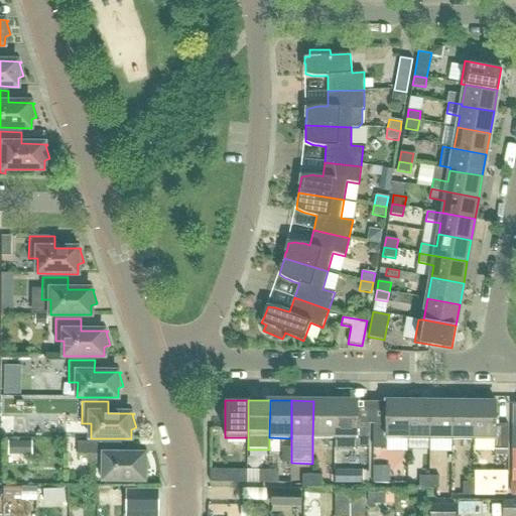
[(312,438),(335,438),(335,401),(313,401),(312,438)]
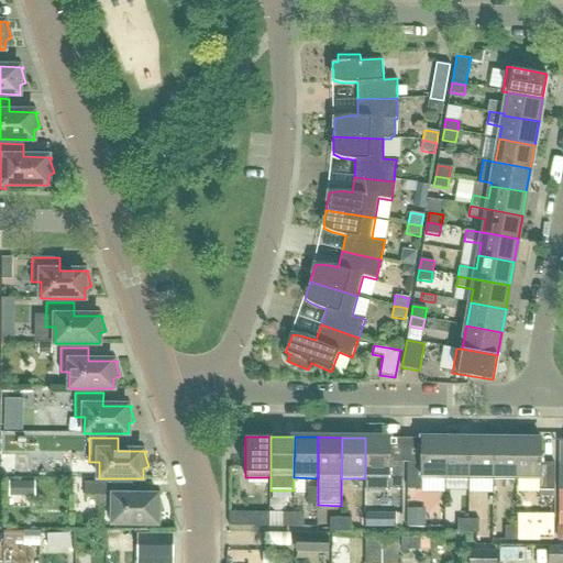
[(403,507),(404,462),(390,461),(390,438),(365,438),(365,478),(390,478),(389,507),(403,507)]
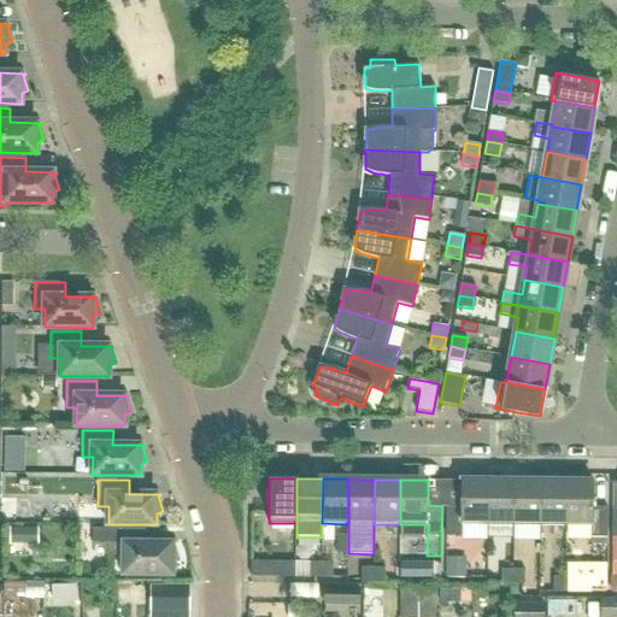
[(462,506),(447,506),(446,536),(460,536),(462,526),(488,526),(488,481),(462,480),(462,506)]
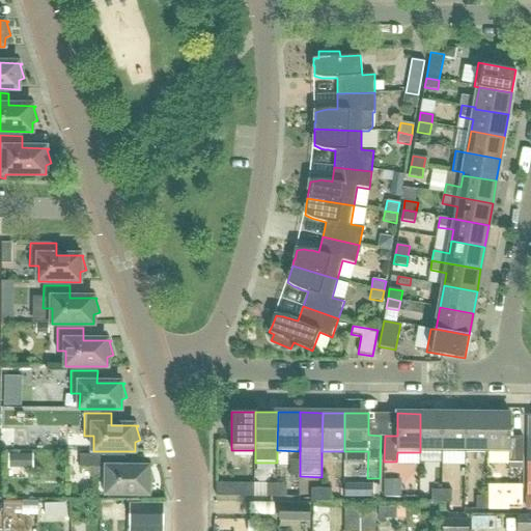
[(420,452),(443,452),(443,414),(420,414),(420,452)]
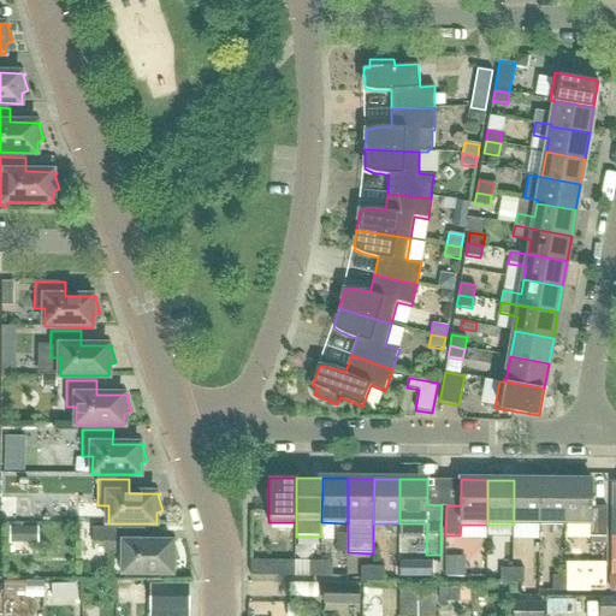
[(539,525),(540,480),(514,480),(514,525),(539,525)]
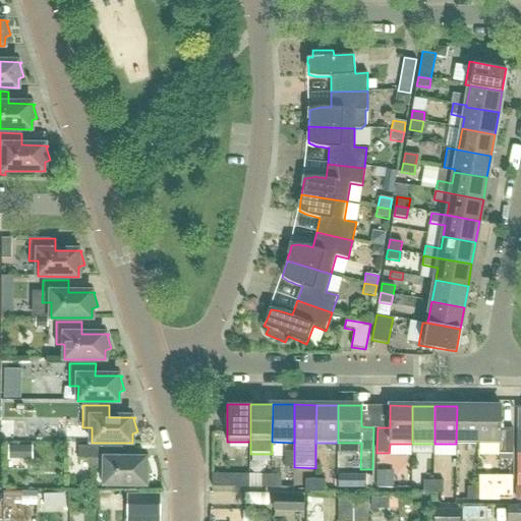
[(478,445),(478,406),(457,406),(456,444),(478,445)]
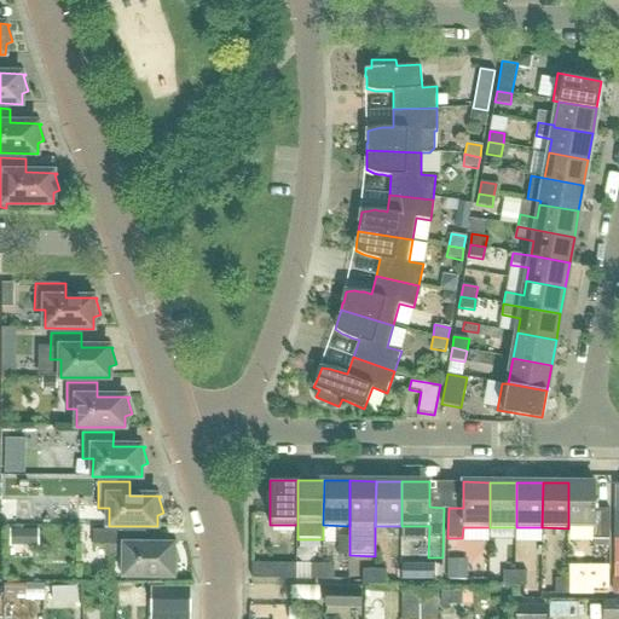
[(609,539),(609,509),(595,509),(595,484),(568,482),(568,528),(595,528),(595,539),(609,539)]
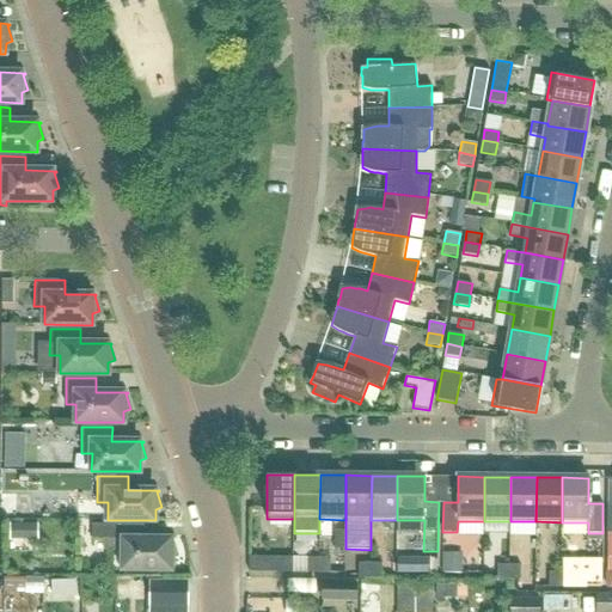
[(24,539),(24,525),(11,525),(11,538),(24,539)]
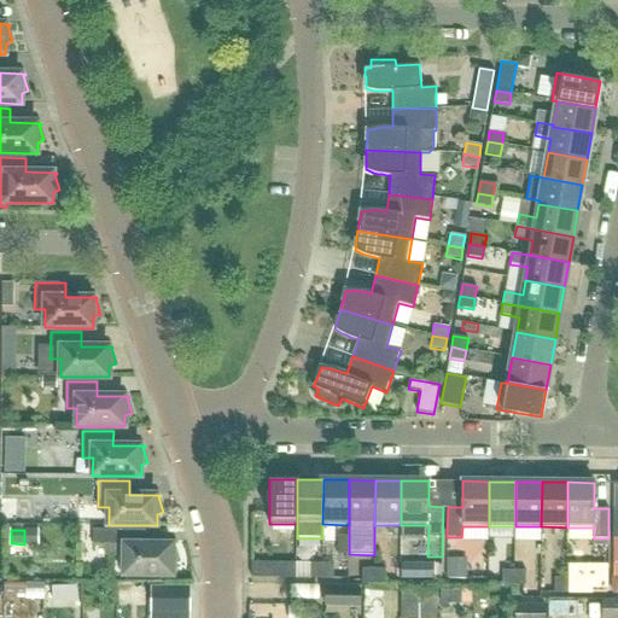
[(173,579),(173,564),(179,561),(174,546),(176,546),(176,544),(145,543),(145,530),(94,530),(93,544),(109,544),(109,561),(124,561),(124,579),(173,579)]
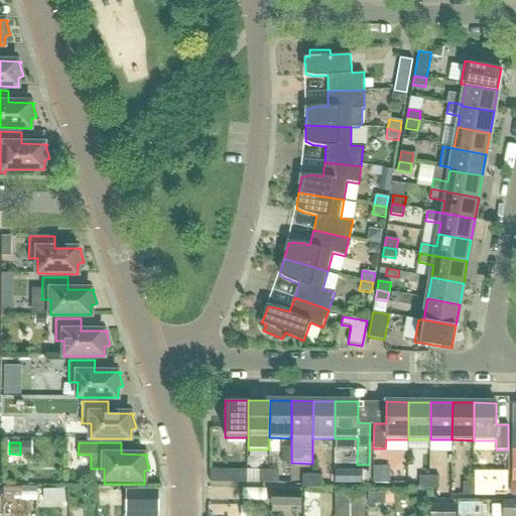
[(390,466),(373,466),(373,482),(390,482),(390,466)]
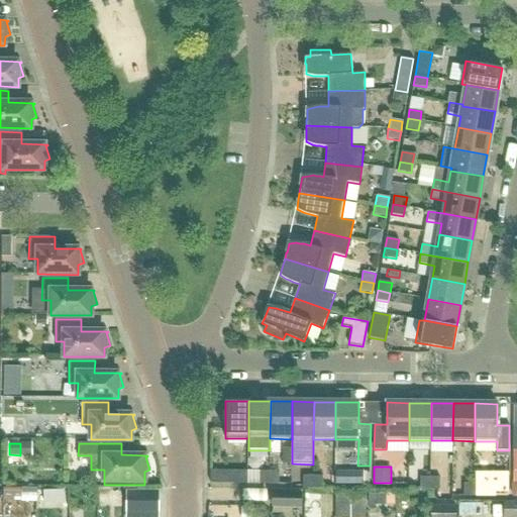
[(211,471),(210,483),(247,484),(247,471),(211,471)]
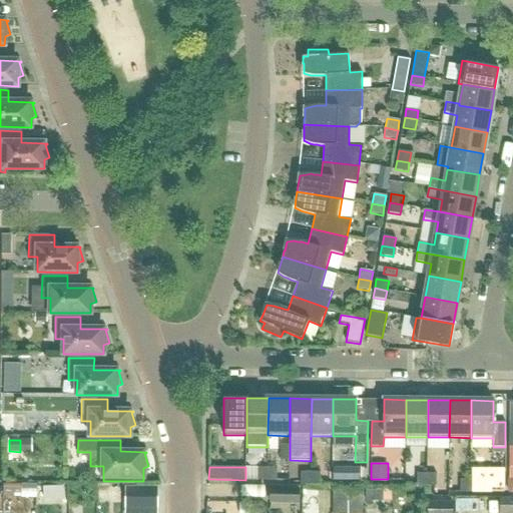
[(258,480),(268,480),(268,467),(258,467),(258,480)]
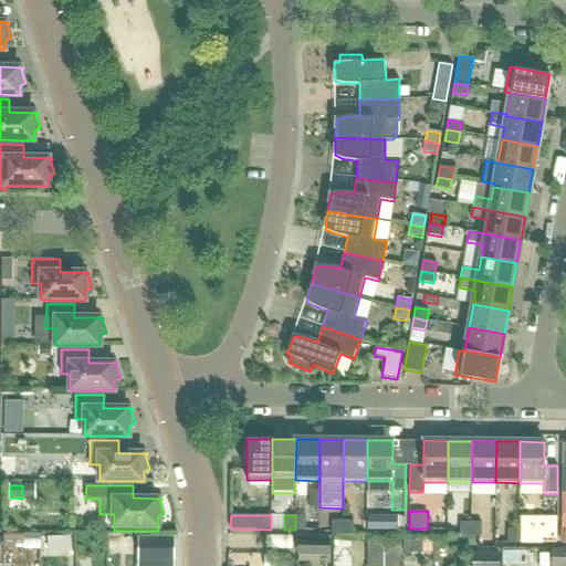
[(306,516),(295,515),(295,530),(306,530),(306,516)]
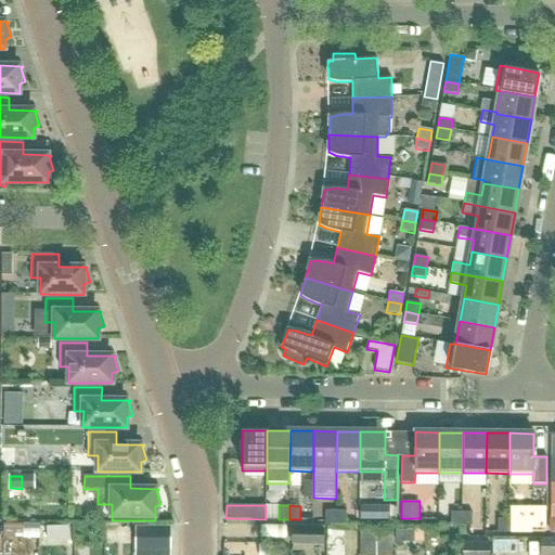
[(451,521),(462,521),(462,507),(451,507),(451,521)]
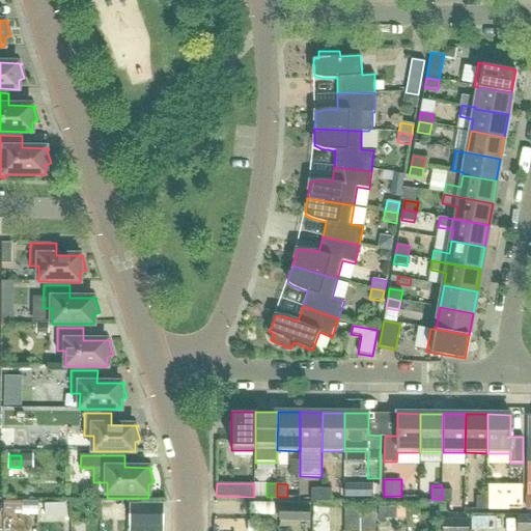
[(452,485),(442,485),(442,499),(452,499),(452,485)]
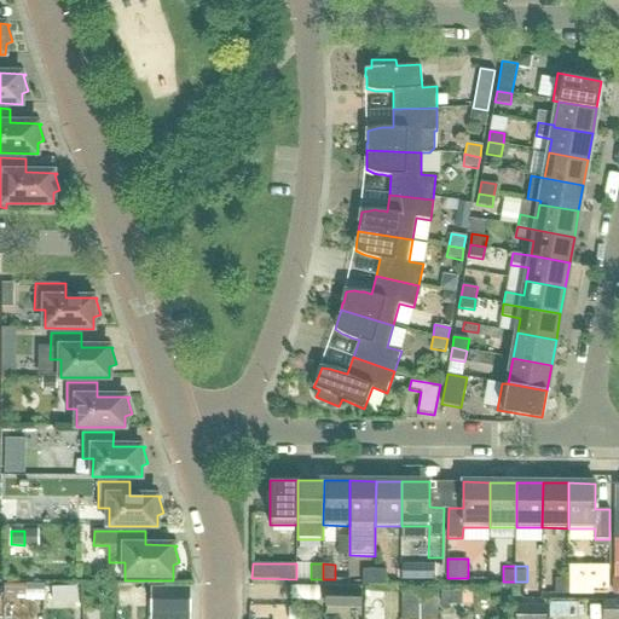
[(363,584),(375,584),(375,570),(364,570),(363,584)]
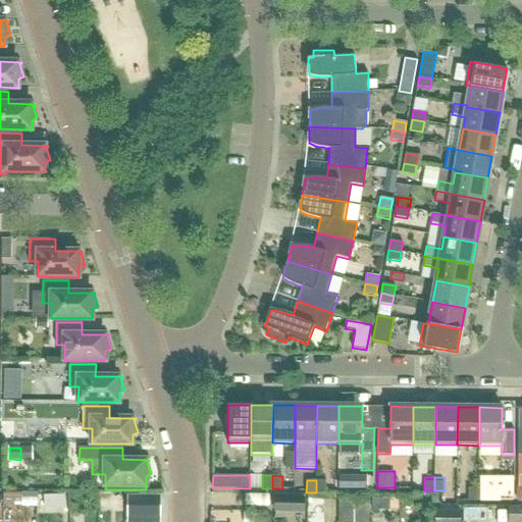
[(316,492),(326,492),(326,480),(316,480),(316,492)]
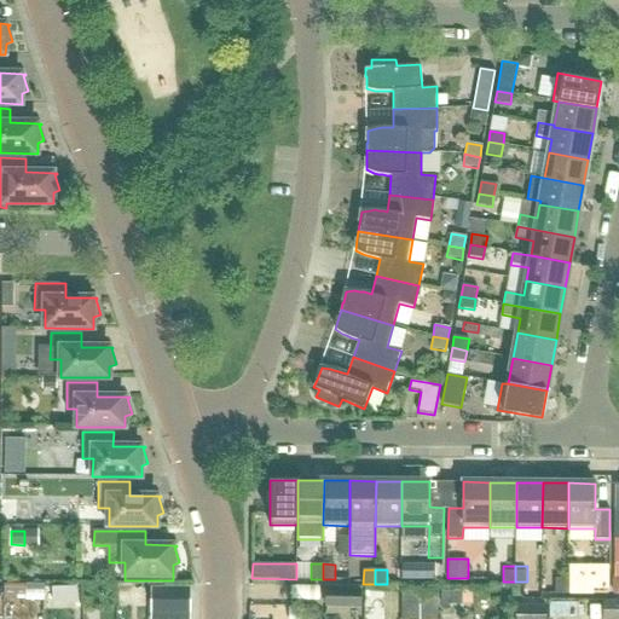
[(594,594),(608,594),(608,590),(608,576),(594,576),(594,580),(594,594)]
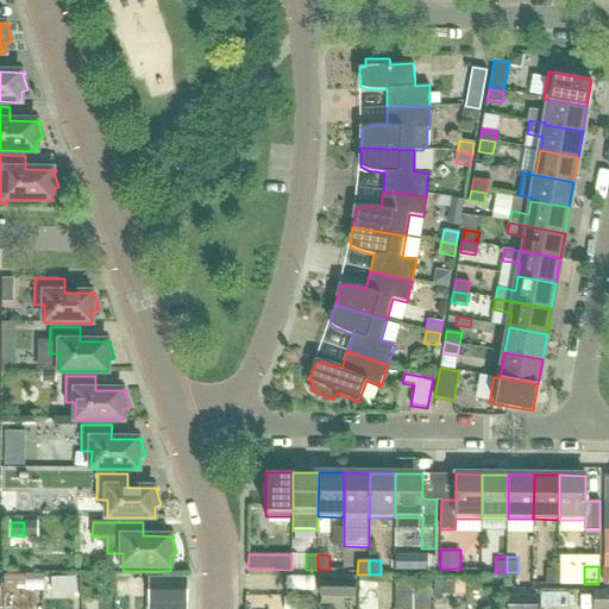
[(546,584),(558,584),(558,569),(546,569),(546,584)]
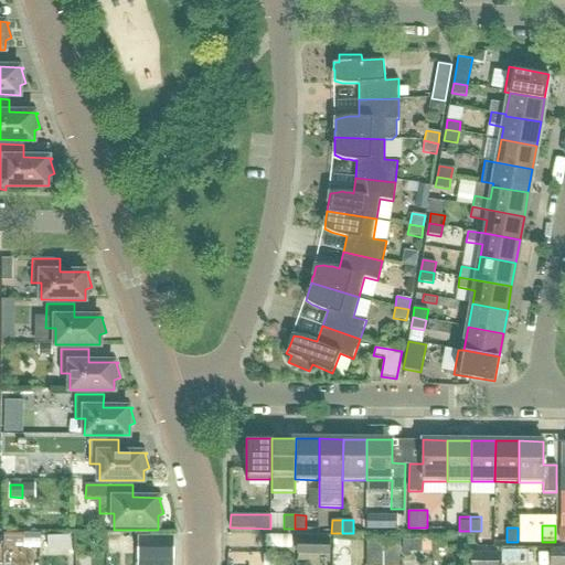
[(103,534),(76,534),(76,551),(103,551),(103,534)]
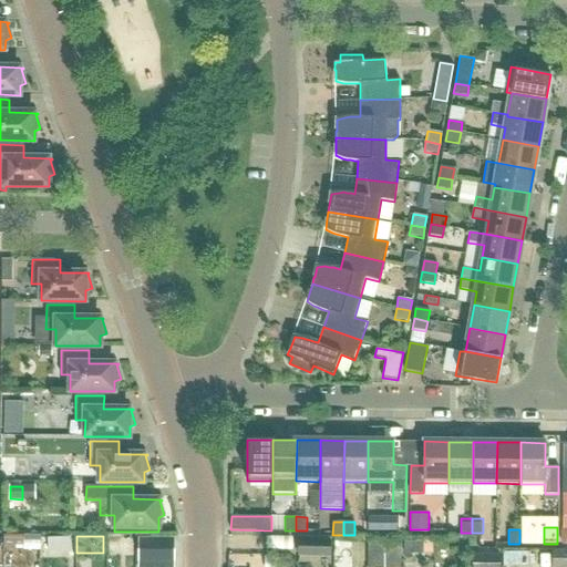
[(145,537),(145,559),(173,559),(173,537),(145,537)]
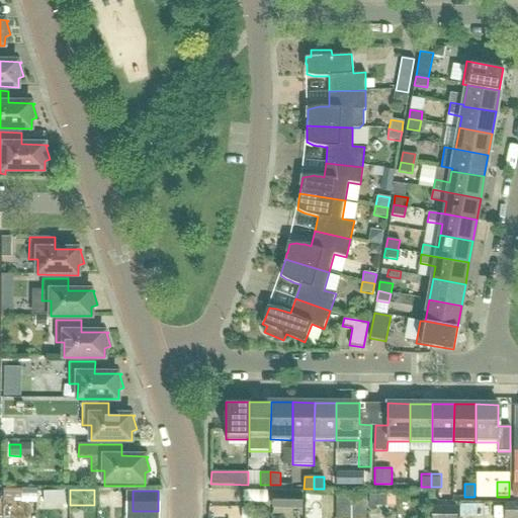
[(303,492),(273,492),(273,507),(303,508),(303,492)]
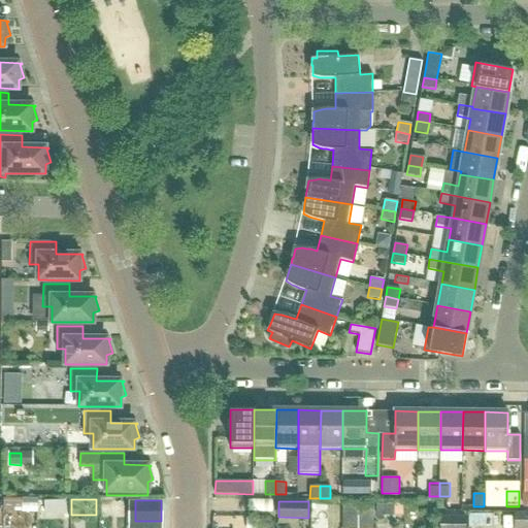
[(309,527),(328,527),(329,502),(310,502),(309,527)]
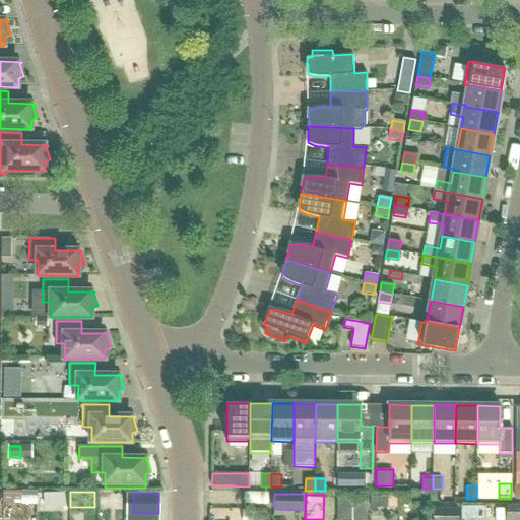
[(367,519),(367,496),(337,496),(336,519),(367,519)]
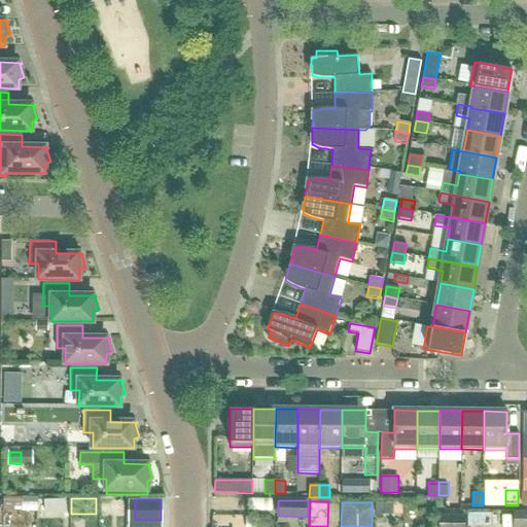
[(10,508),(9,522),(29,523),(29,508),(10,508)]
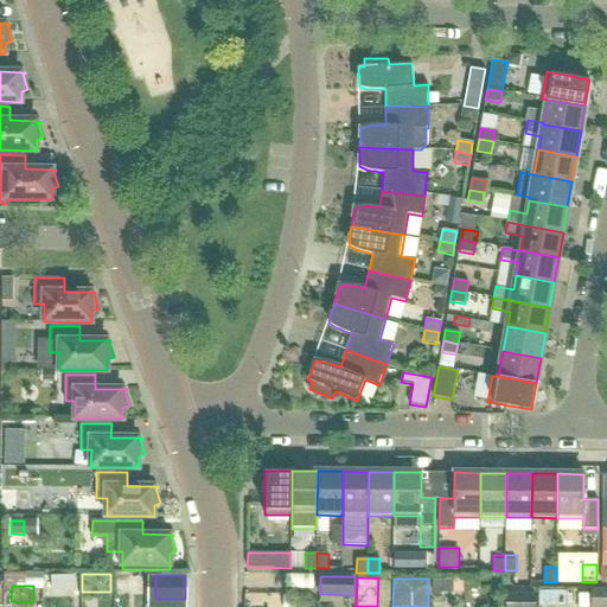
[(606,606),(606,587),(592,587),(590,606),(606,606)]
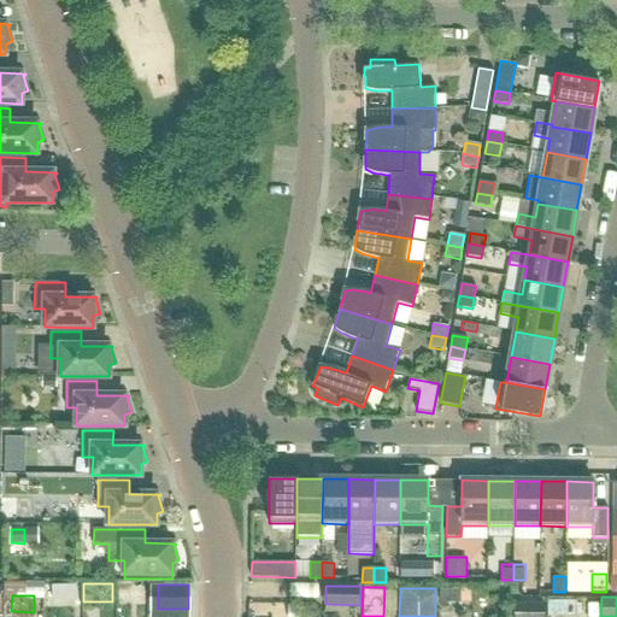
[(544,616),(545,603),(515,603),(513,616),(544,616)]
